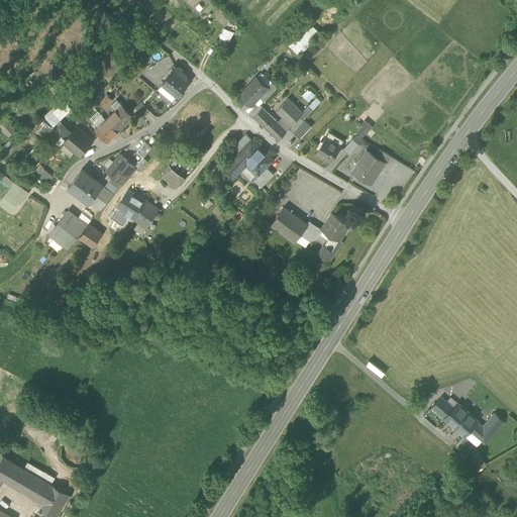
[(220,36),(230,40),(233,32),(223,28),(220,36)]
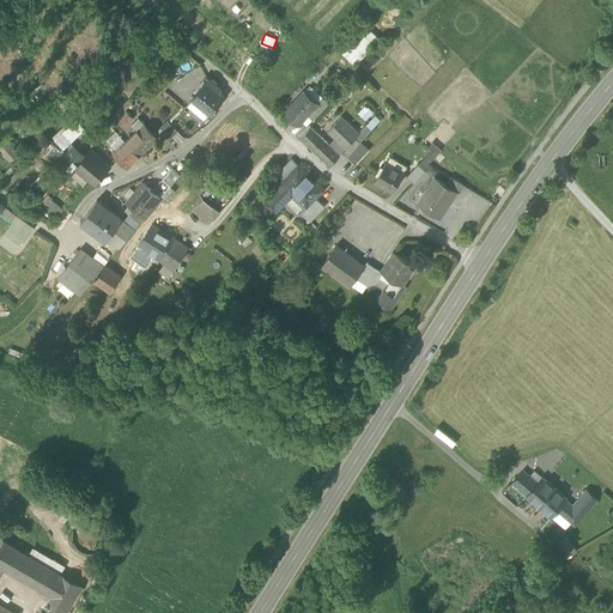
[(357,52),(363,58),(380,40),(374,34),(357,52)]
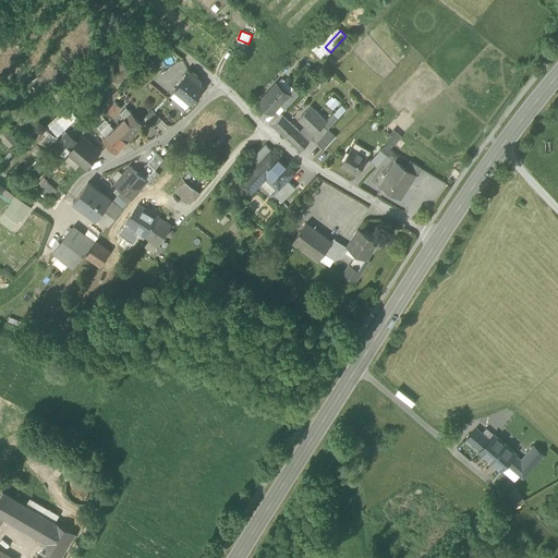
[(106,74),(110,77),(138,50),(134,46),(106,74)]
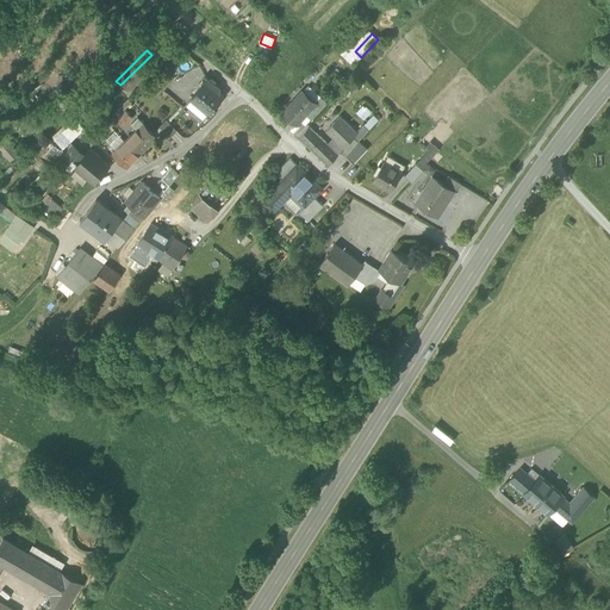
[(159,62),(151,55),(120,85),(126,92),(159,62)]
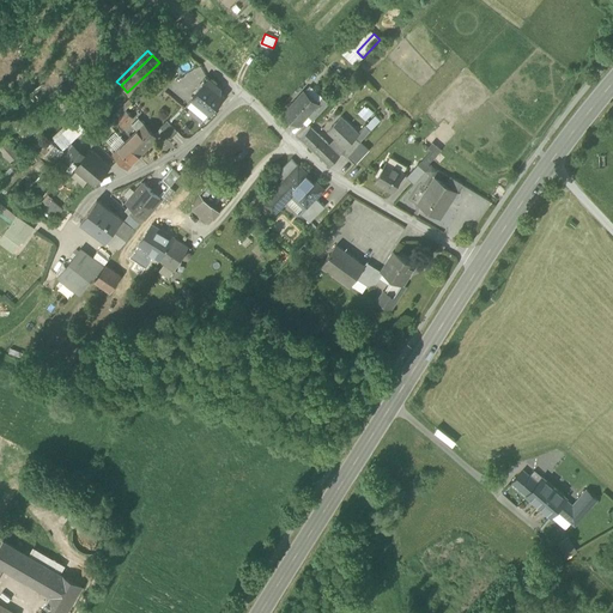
[(153,82),(164,91),(174,79),(163,70),(153,82)]
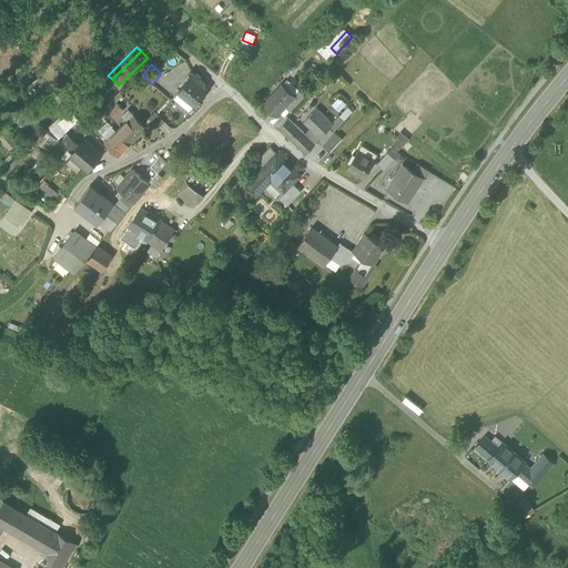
[(181,91),(196,103),(209,89),(192,74),(180,90),(181,91)]
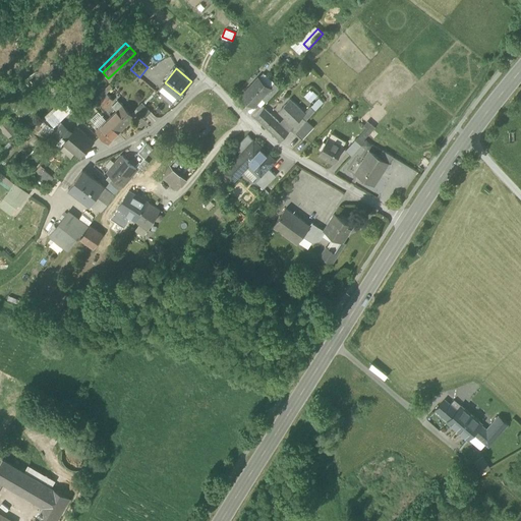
[(242,95),(253,105),(262,96),(270,88),(269,87),(258,77),(242,95)]
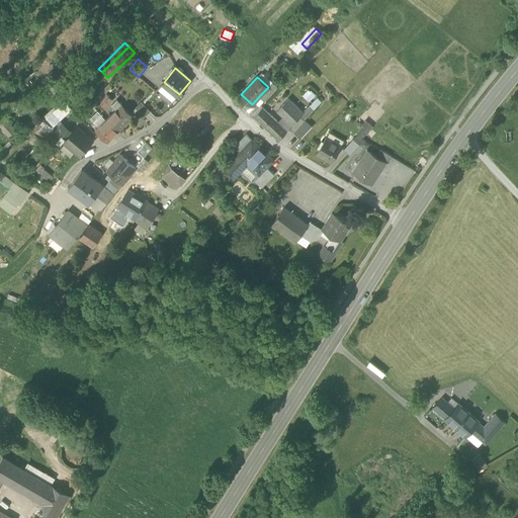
[(260,95),(265,100),(277,87),(272,82),(267,86),(268,87),(260,95)]
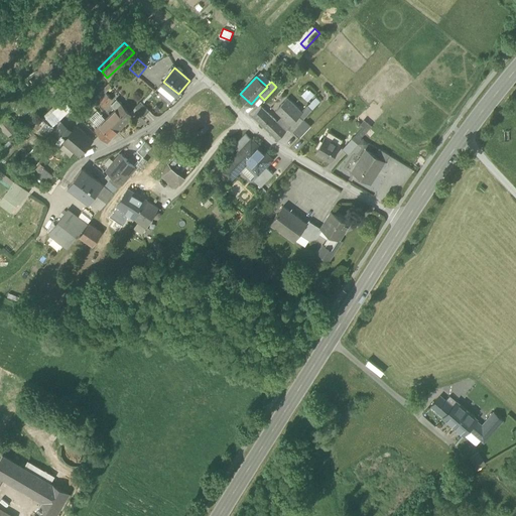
[(160,88),(173,100),(178,94),(164,83),(160,88)]
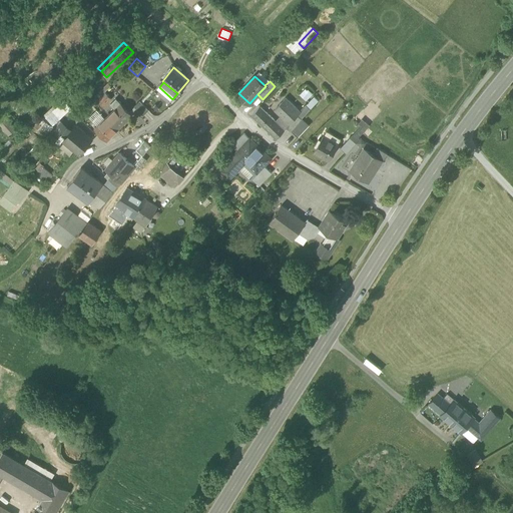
[(57,92),(62,98),(71,90),(65,83),(57,92)]
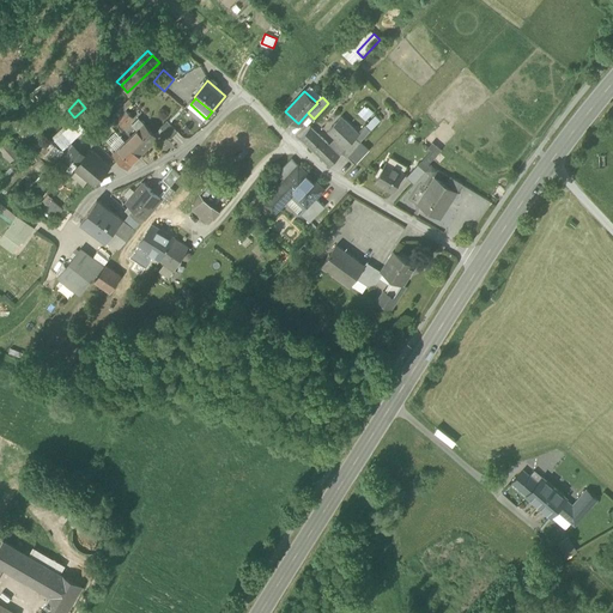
[(113,115),(123,127),(133,117),(125,109),(132,102),(129,99),(113,115)]
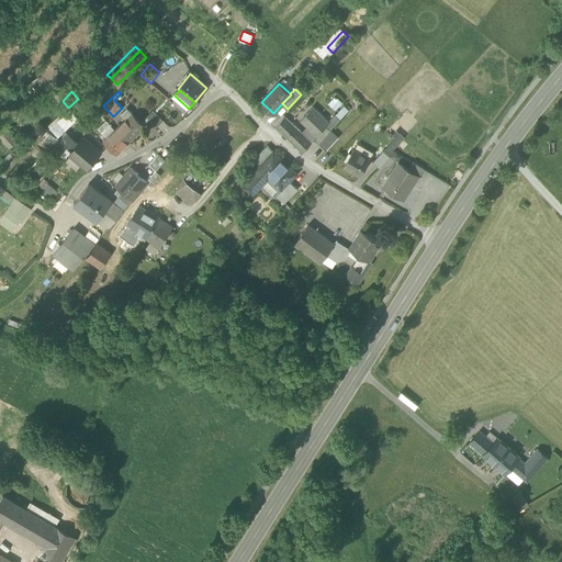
[(308,126),(302,133),(311,142),(313,139),(326,125),(328,122),(313,107),(301,120),(308,126)]
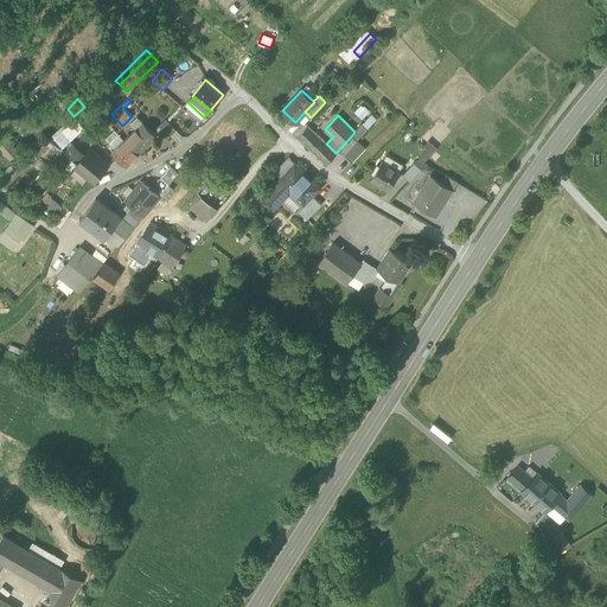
[(131,122),(136,128),(142,122),(138,116),(131,122)]
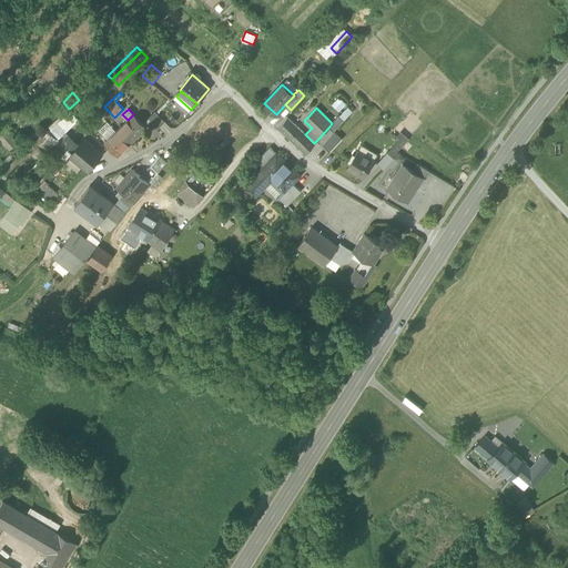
[(79,119),(70,110),(50,130),(59,139),(79,119)]
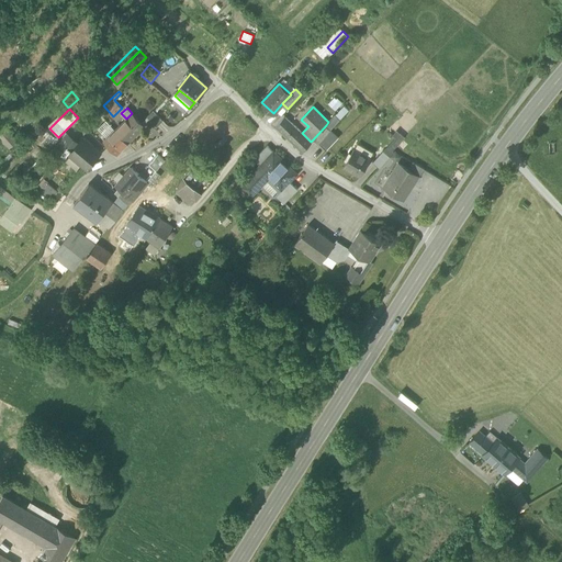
[(147,116),(156,126),(163,120),(154,110),(147,116)]
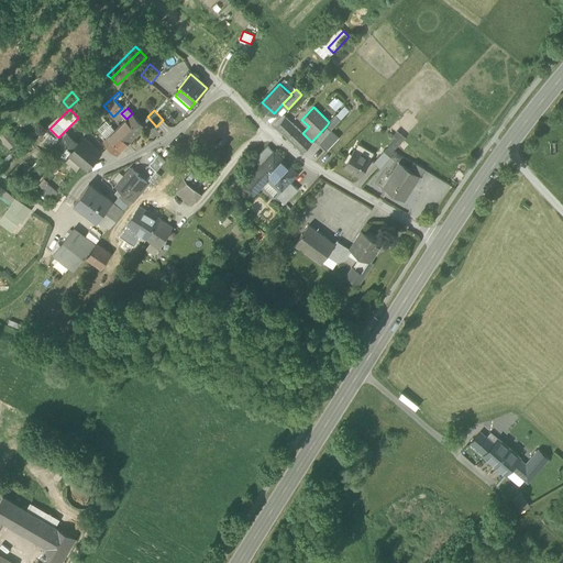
[(133,113),(132,113),(127,119),(116,130),(128,143),(145,127),(133,113)]
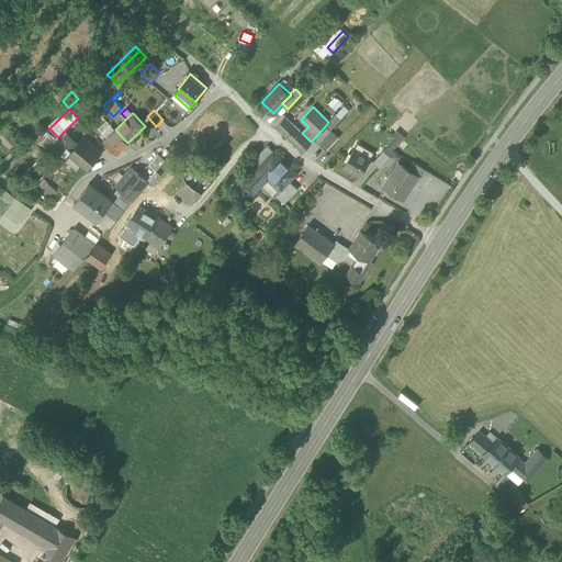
[(312,142),(311,142),(302,133),(284,115),(276,125),(303,152),(312,142)]
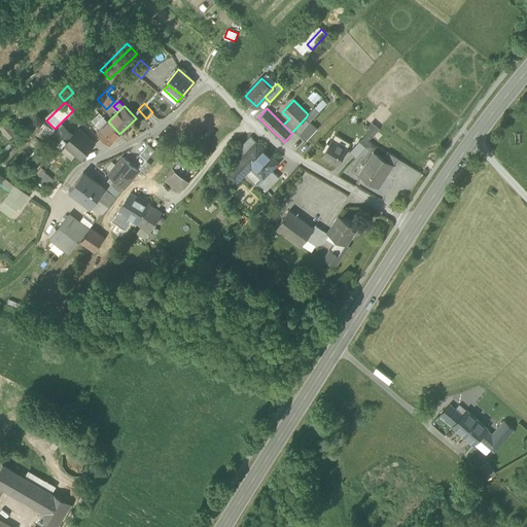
[(101,129),(108,121),(104,116),(96,125),(101,129)]
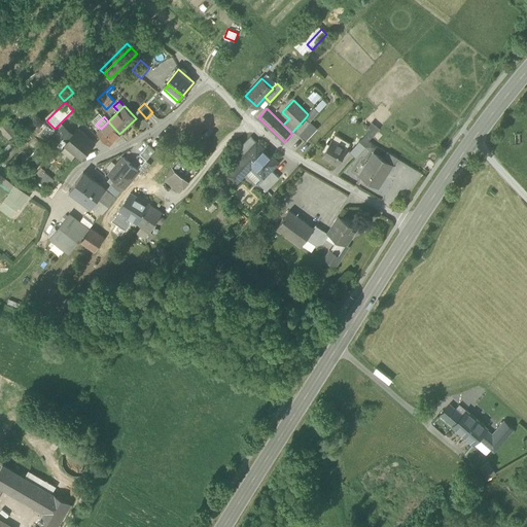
[(299,135),(300,134),(310,121),(306,117),(293,131),(299,135)]
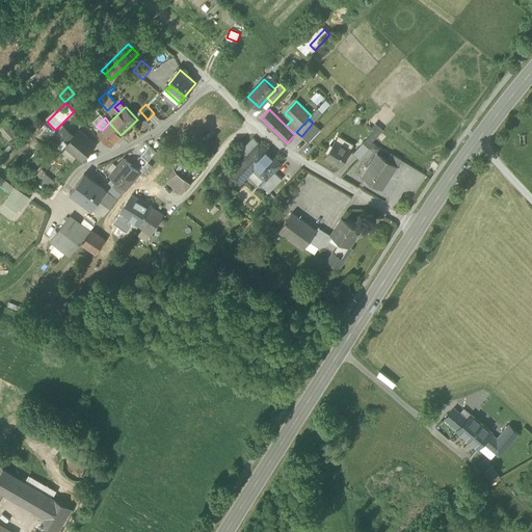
[(6,122),(0,126),(0,130),(9,140),(17,133),(6,122)]
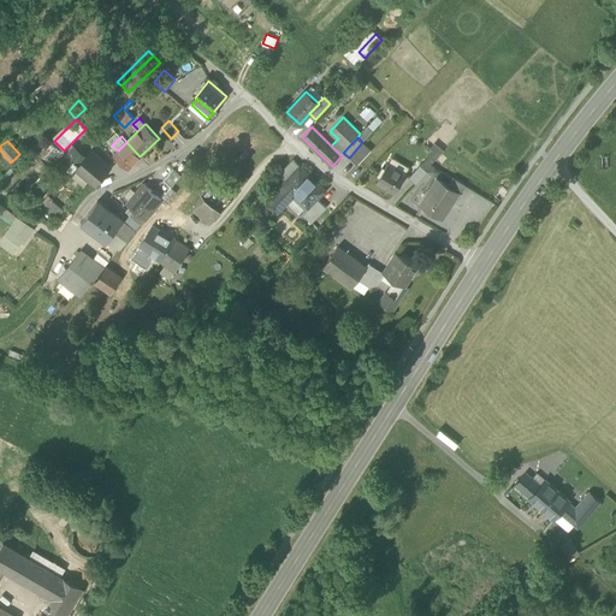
[(128,167),(140,157),(126,142),(118,150),(114,154),(128,167)]
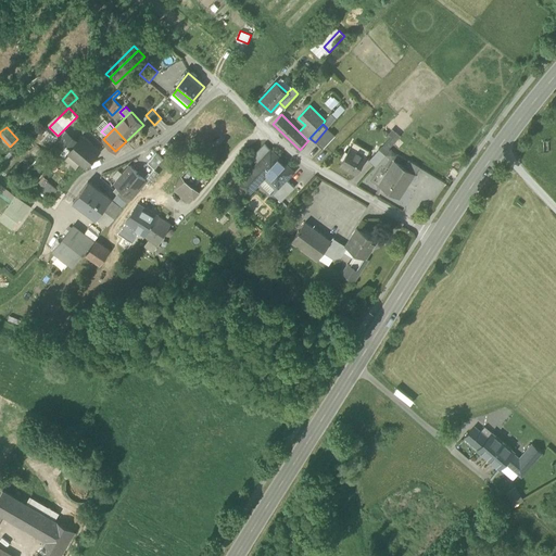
[(335,136),(327,128),(316,141),(323,148),(335,136)]
